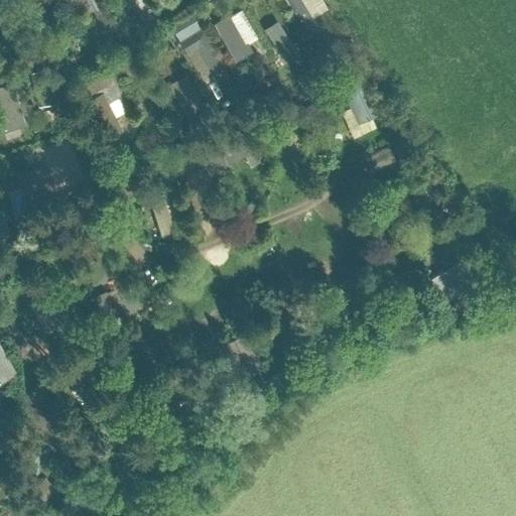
[(216,23),(226,18),(215,0),(207,0),(204,2),(216,23)]
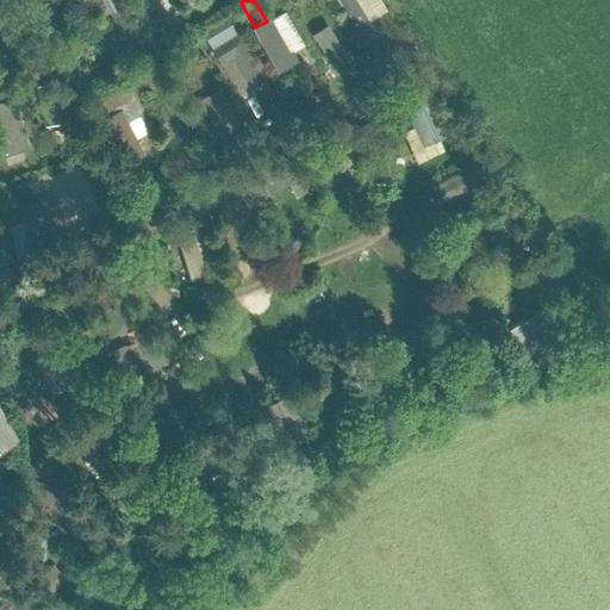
[(366,0),(369,12),(405,4),(404,0),(366,0)]
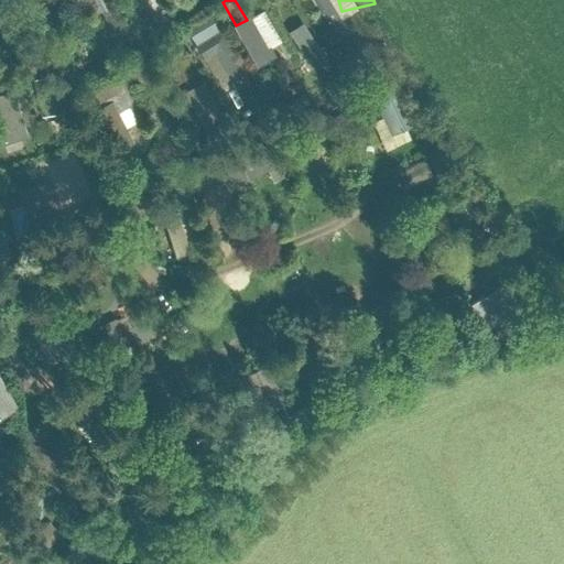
[(288,31),(312,69),(326,61),(303,22),(288,31)]
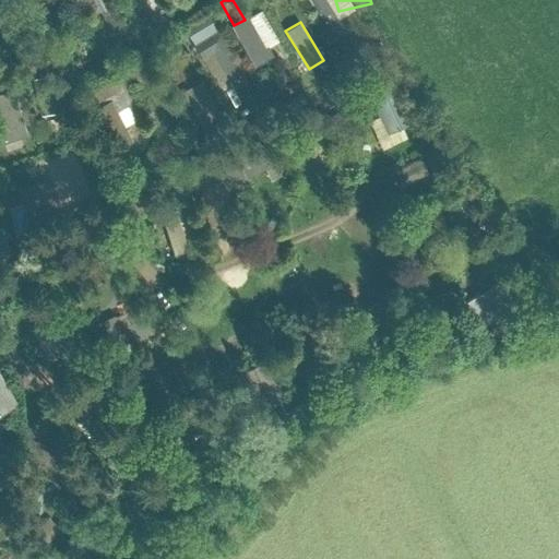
[(247,70),(221,27),(193,45),(218,86),(247,70)]
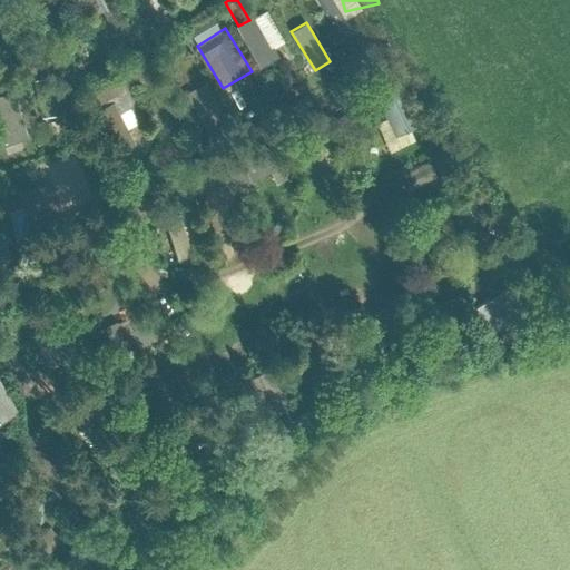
[(64,119),(53,74),(32,78),(41,123),(64,119)]
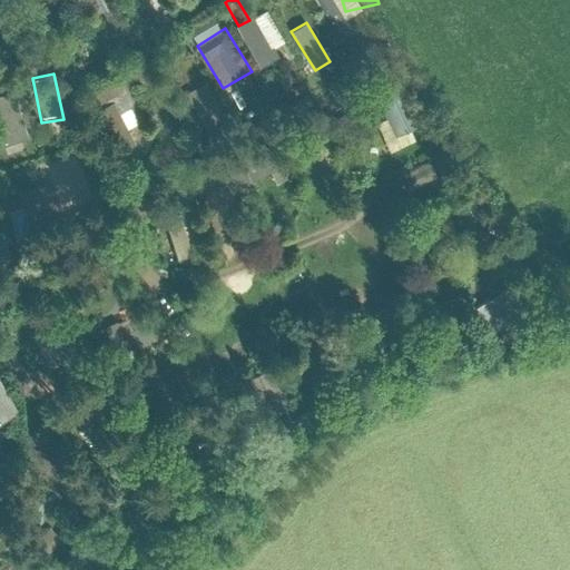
[(440,118),(430,75),(408,80),(418,124),(440,118)]
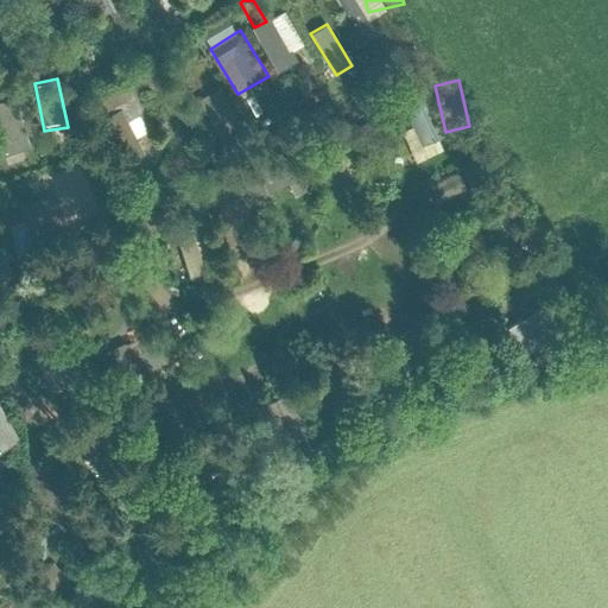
[(225,146),(246,133),(219,88),(197,100),(225,146)]
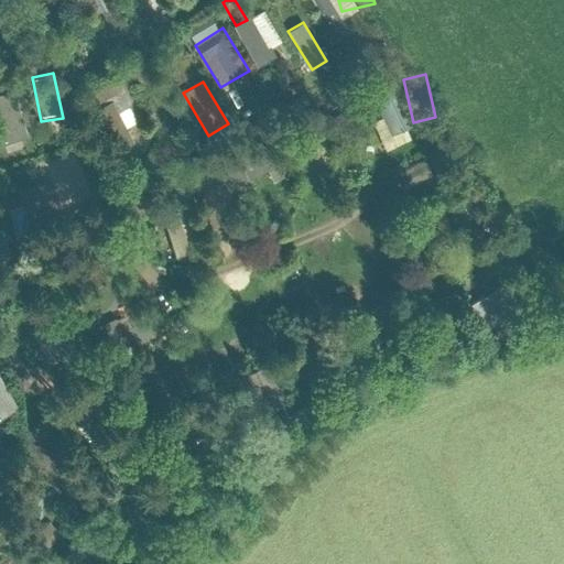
[(0,144),(28,136),(12,90),(0,95),(0,144)]
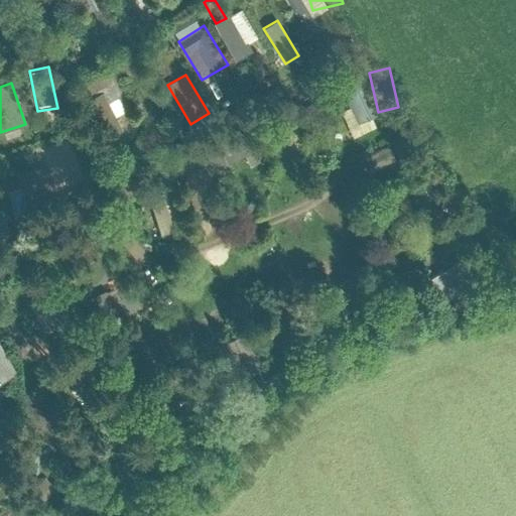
[(220,186),(234,179),(222,151),(219,144),(204,151),(207,158),(220,186)]
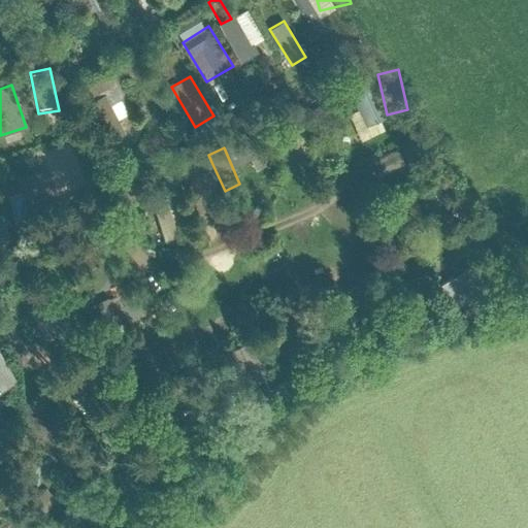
[(255,170),(267,164),(262,154),(250,160),(255,170)]
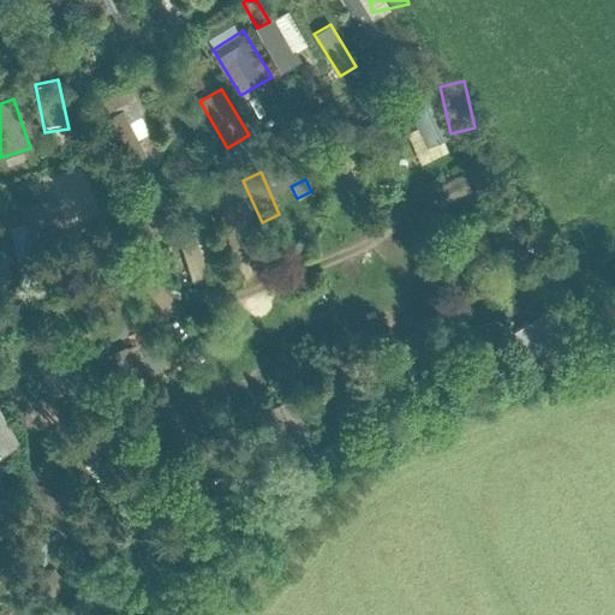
[(25,225),(70,210),(64,195),(21,208),(25,225)]
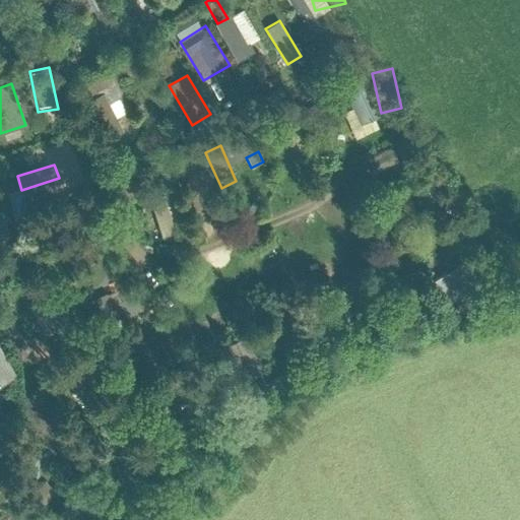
[(444,240),(456,246),(463,231),(451,224),(444,240)]
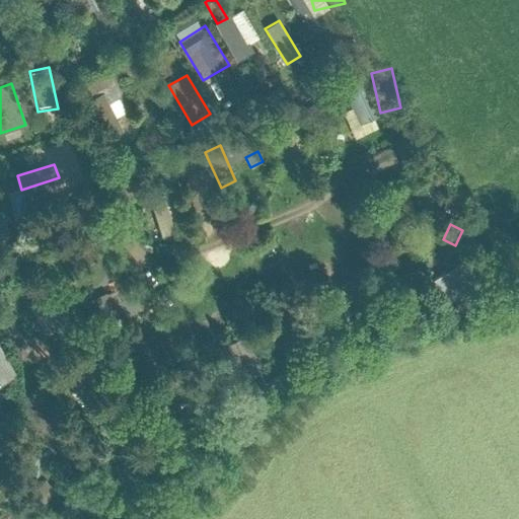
[(38,304),(52,324),(59,319),(46,299),(38,304)]
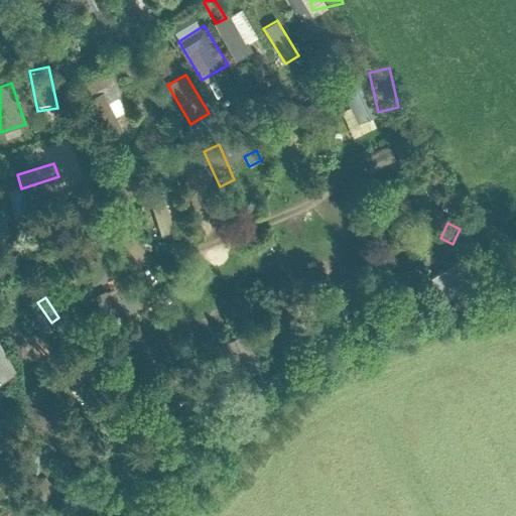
[(0,346),(0,383),(16,374),(0,346)]
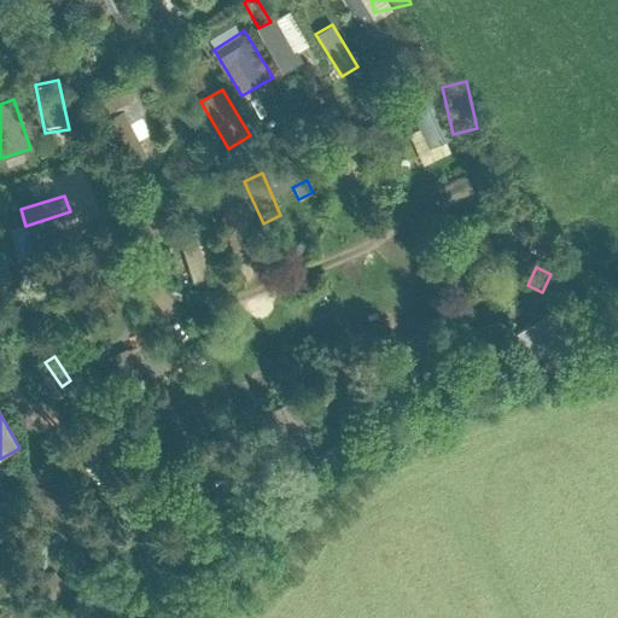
[(31,592),(45,605),(65,587),(52,572),(31,592)]
